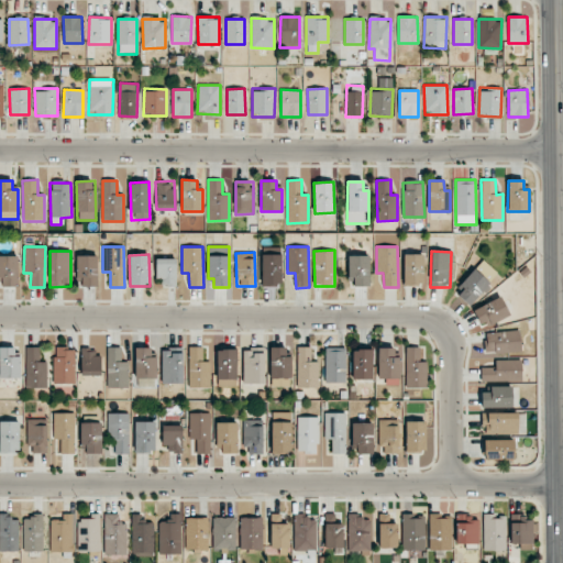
[(262,286),(282,286),(282,254),(269,254),(262,254),(262,286)]
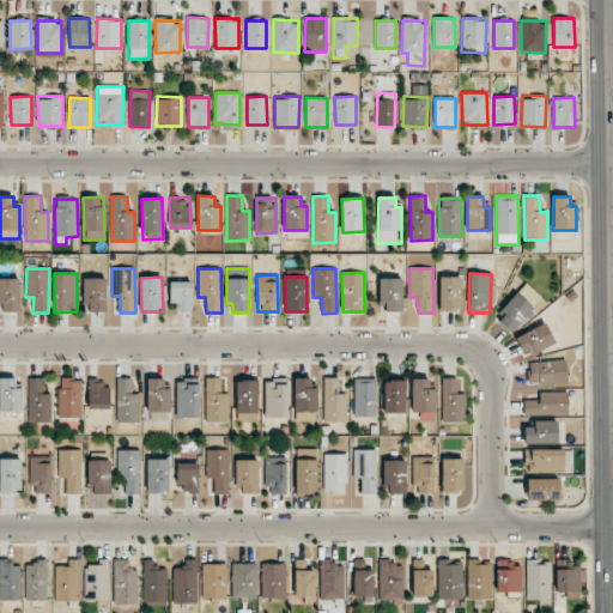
[(461,310),(461,277),(438,277),(439,311),(461,310)]
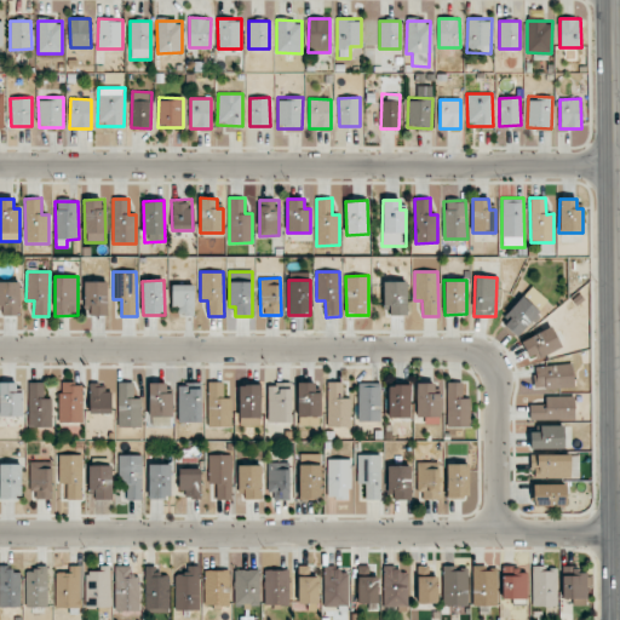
[(0,315),(19,315),(19,281),(0,281),(0,315)]
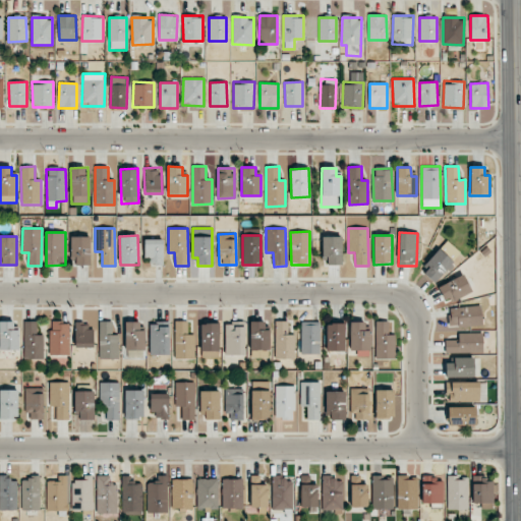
[(90,237),(70,237),(71,266),(90,265),(90,237)]
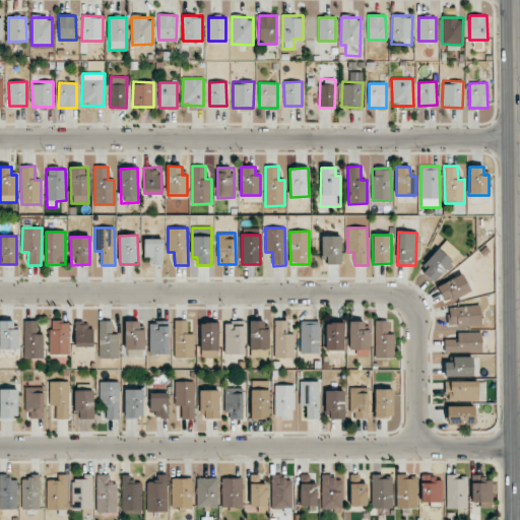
[(340,264),(340,237),(321,237),(321,256),(327,256),(327,264),(340,264)]
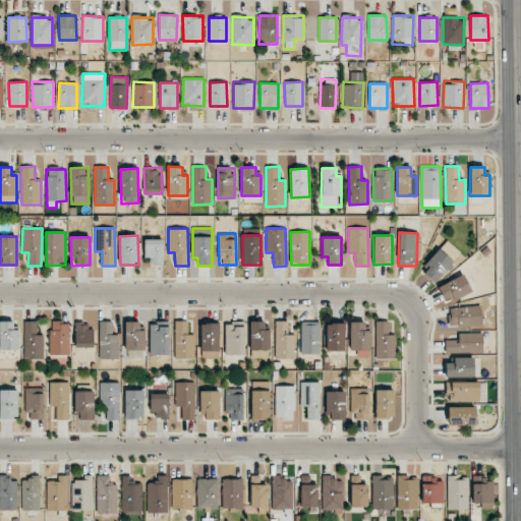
[(162,265),(163,239),(147,239),(146,265),(162,265)]
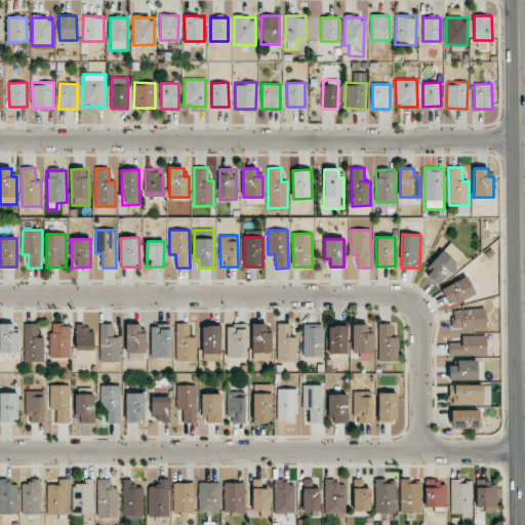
[(463,255),(451,243),(423,273),(437,285),(463,255)]
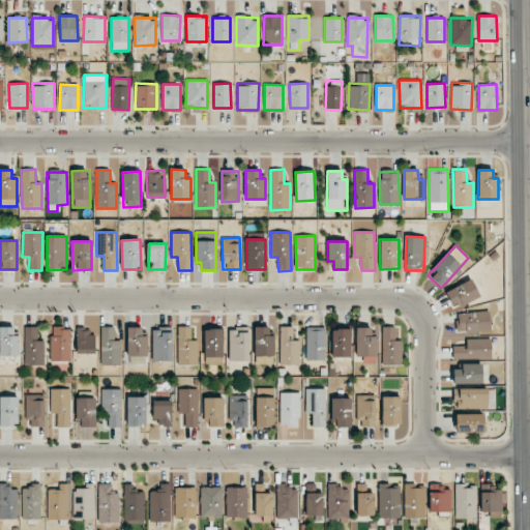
[(457,310),(479,296),(470,278),(446,291),(457,310)]
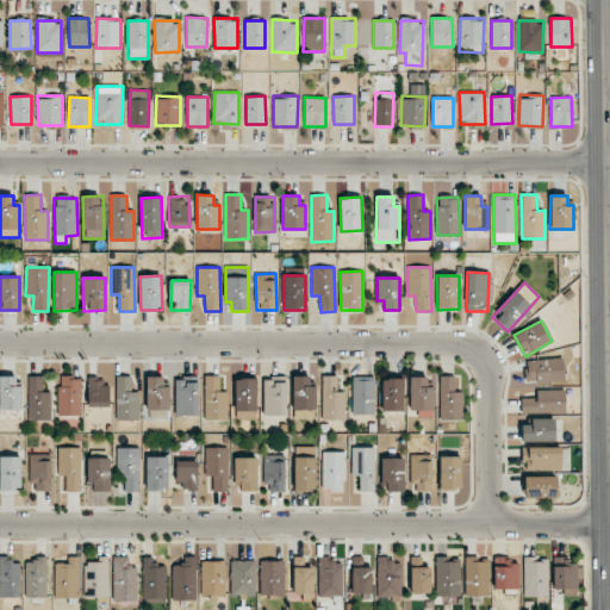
[(524,360),(526,384),(564,381),(562,359),(524,360)]
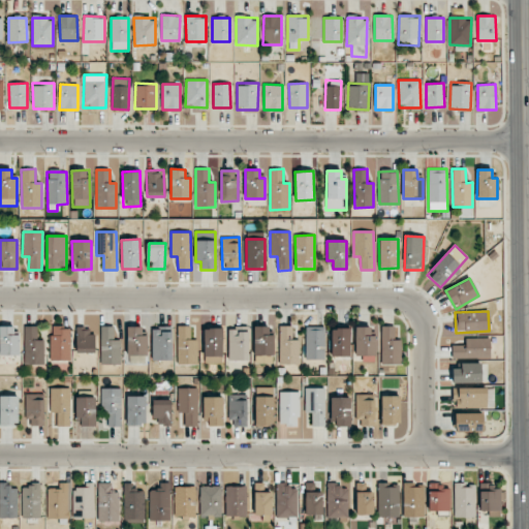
[(196,365),(197,340),(190,340),(190,325),(178,325),(177,364),(196,365)]
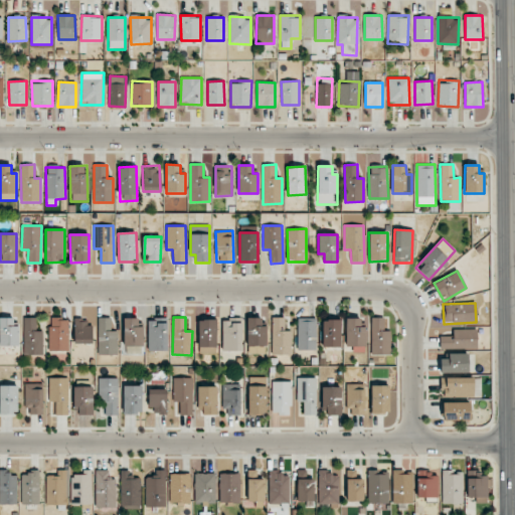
[(267,346),(266,317),(246,318),(247,353),(259,353),(258,346),(267,346)]
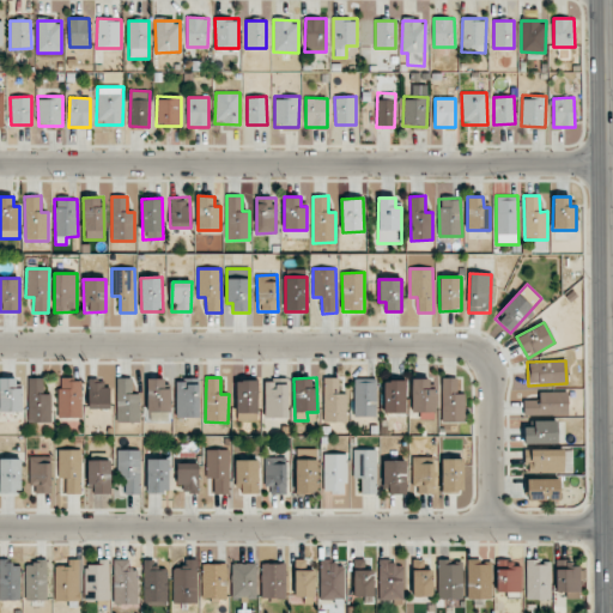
[(347,422),(346,394),(339,394),(338,377),(323,378),(323,423),(347,422)]
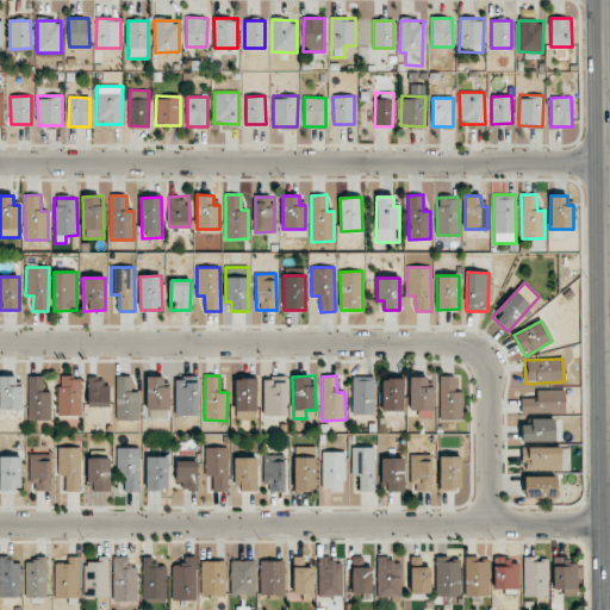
[(440,421),(462,419),(462,392),(454,393),(454,375),(439,377),(440,421)]
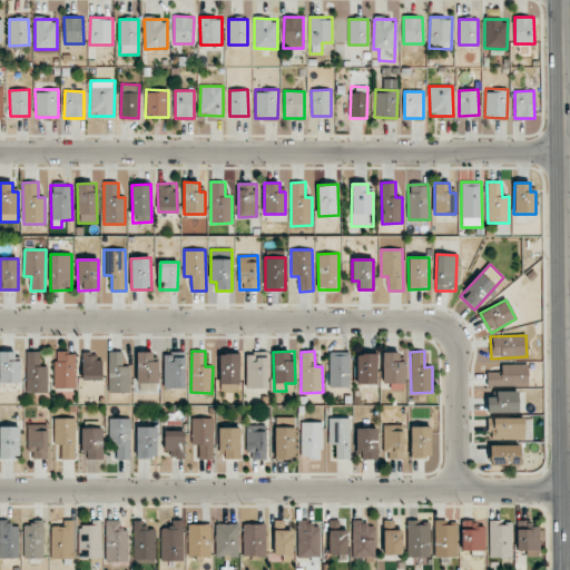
[(0,382),(20,383),(20,361),(15,362),(15,352),(0,352),(0,382)]
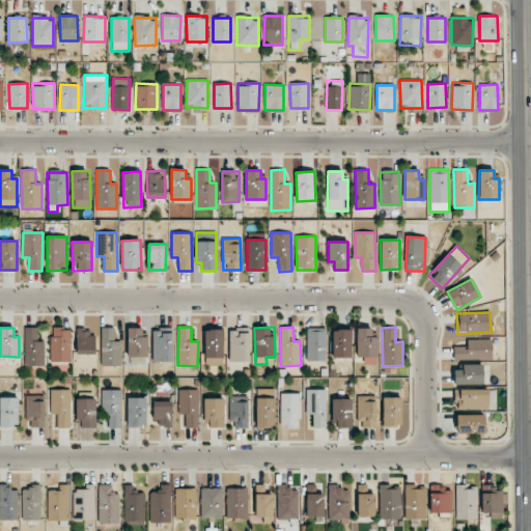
[(25,366),(45,365),(44,340),(38,341),(37,328),(24,328),(25,366)]
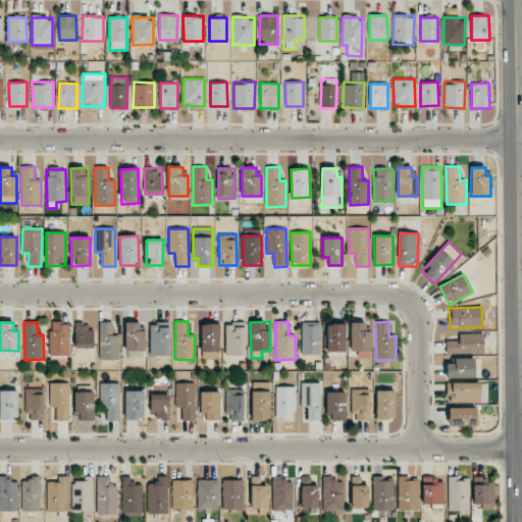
[(69,356),(69,322),(50,322),(50,356),(69,356)]
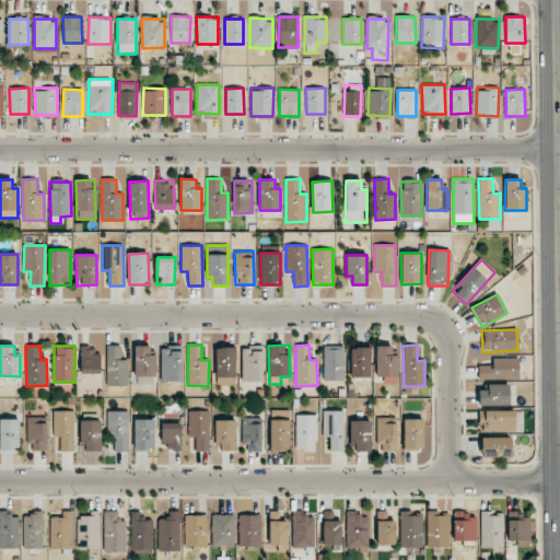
[(100,347),(81,346),(80,373),(98,374),(100,347)]
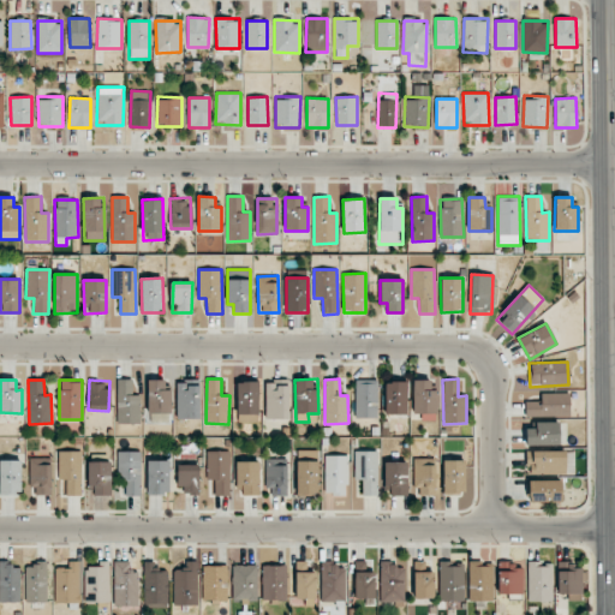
[(118,424),(139,423),(139,395),(132,395),(132,380),(117,380),(118,424)]
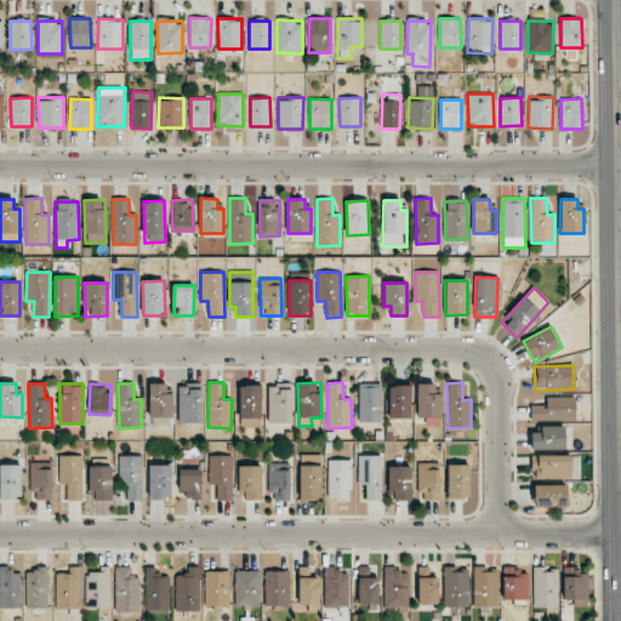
[(172,393),(166,393),(166,383),(149,383),(149,417),(172,417),(172,393)]
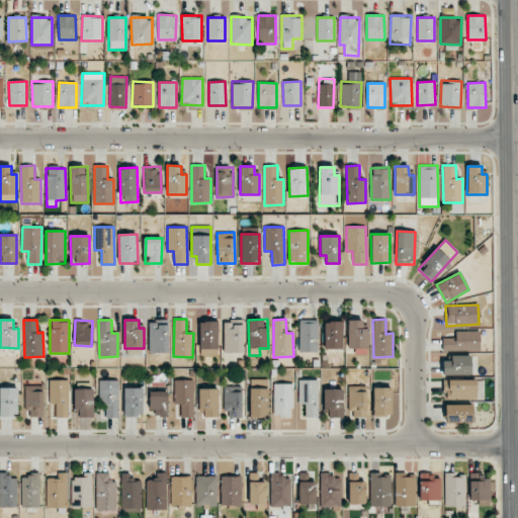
[(299,320),(298,352),(318,352),(318,320),(299,320)]
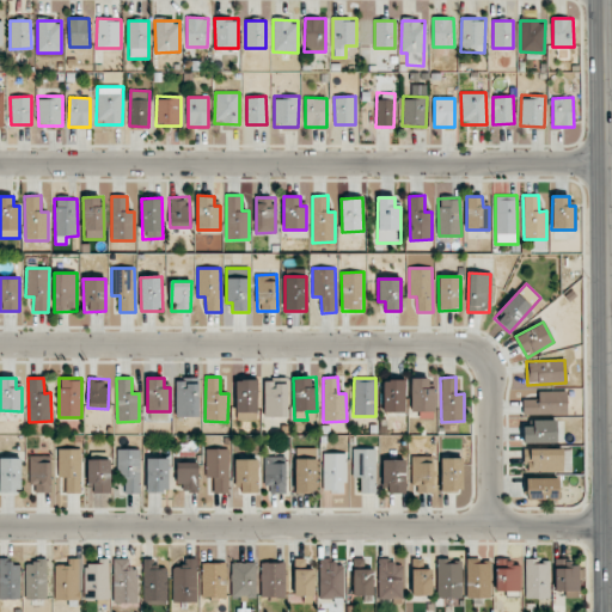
[(432,378),(410,378),(411,412),(432,411),(432,378)]
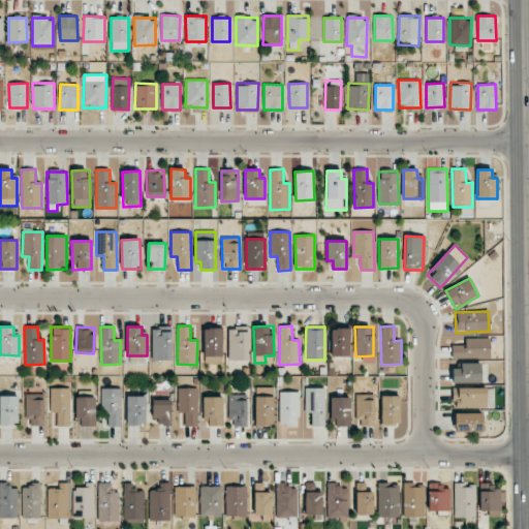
[(222,328),(204,329),(205,363),(223,363),(222,328)]
